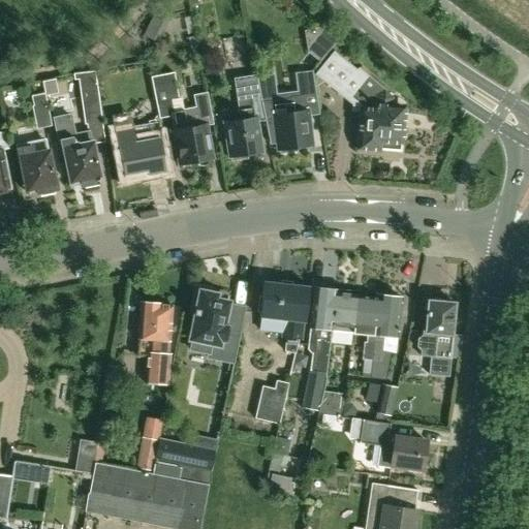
[(393,98),(384,92),(384,91),(358,68),(355,70),(333,51),(314,74),(351,104),(351,110),(363,111),(360,149),(379,150),(379,143),(401,144),(404,109),(393,107),(393,98)]
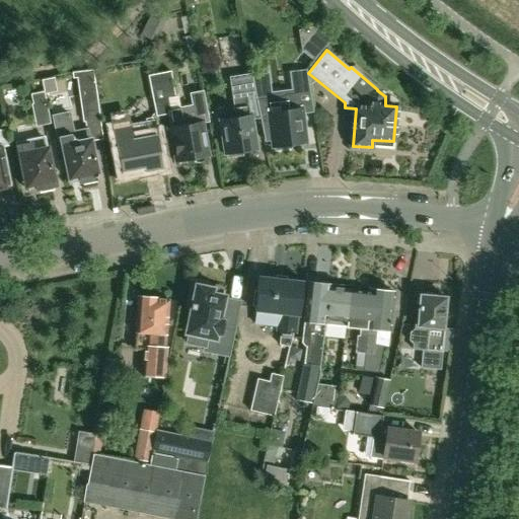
[(99,120),(92,70),(74,73),(71,73),(71,78),(75,78),(82,122),(99,120)]
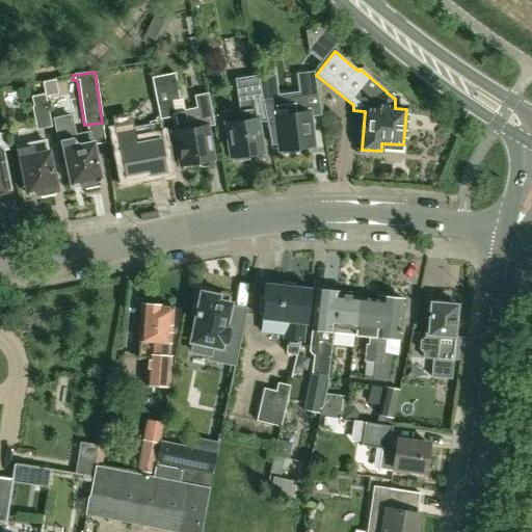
[(181,107),(175,74),(152,78),(158,111),(181,107)]
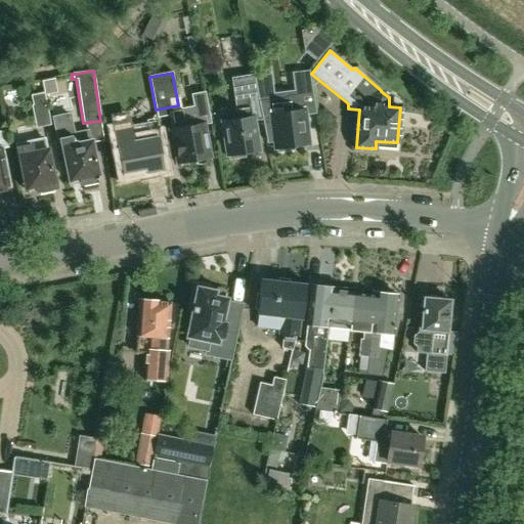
[(259,151),(254,121),(260,120),(260,119),(257,104),(252,75),(227,79),(232,116),(238,115),(239,121),(222,124),(227,157),(259,151)]
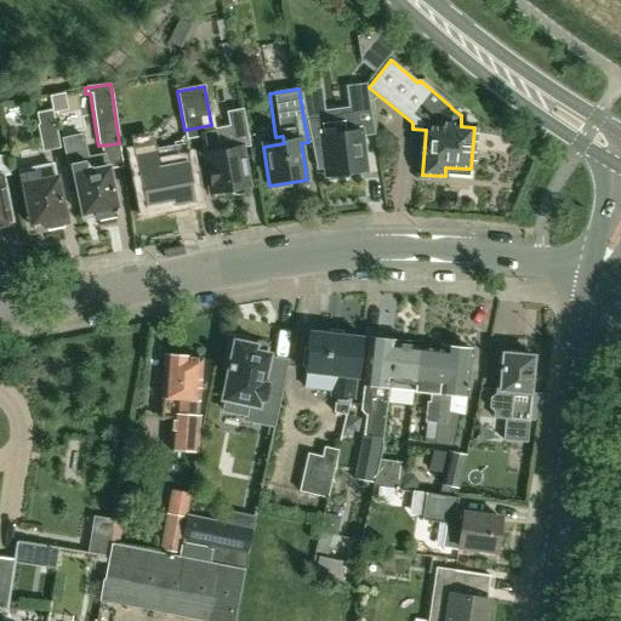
[(249,189),(245,169),(241,147),(249,146),(241,109),(227,113),(229,129),(200,134),(204,154),(200,155),(203,169),(206,169),(212,195),(249,189)]
